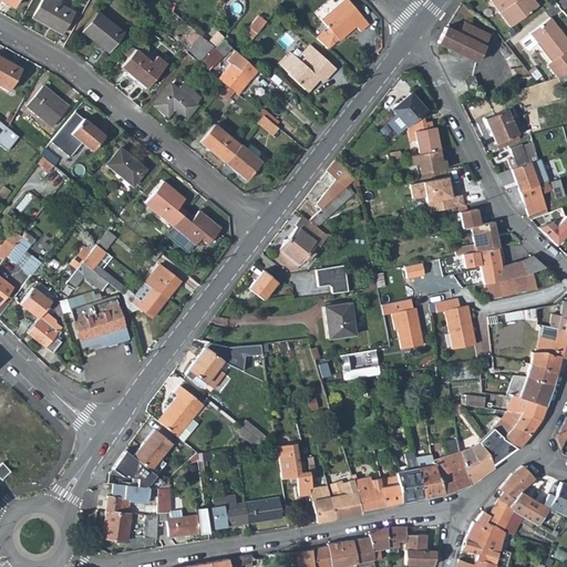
[(41,0),(32,17),(61,33),(73,11),(59,2),(59,0),(41,0)]
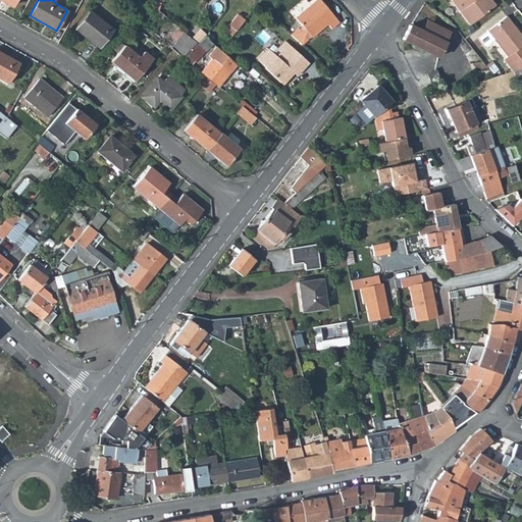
[(290,35),(301,45),(309,37),(310,38),(325,24),(329,30),(337,23),(317,0),(316,0),(294,19),(300,27),(290,35)]
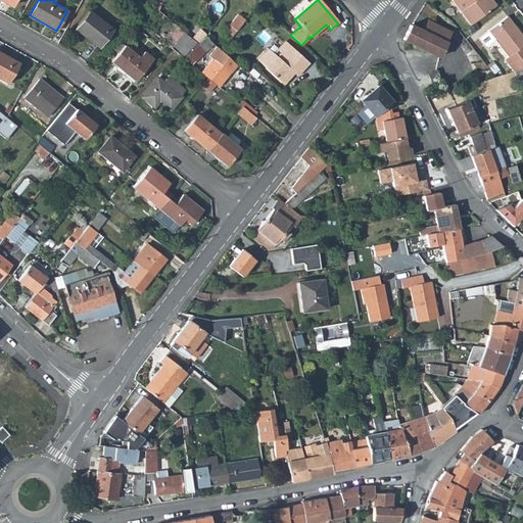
[(491,0),(449,0),(470,26),(495,5),(491,0)]
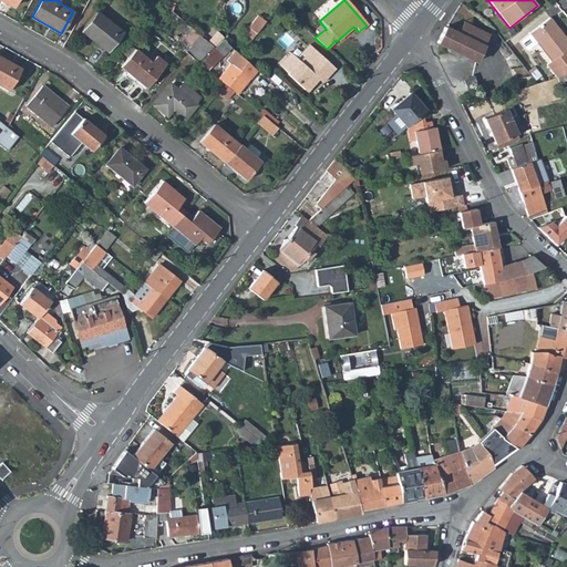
[(123,32),(96,11),(82,30),(109,50),(123,32)]
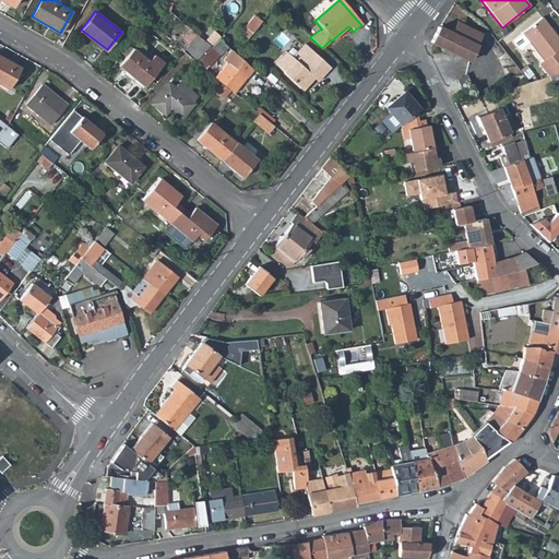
[(244,26),(251,33),(261,21),(253,14),(244,26)]
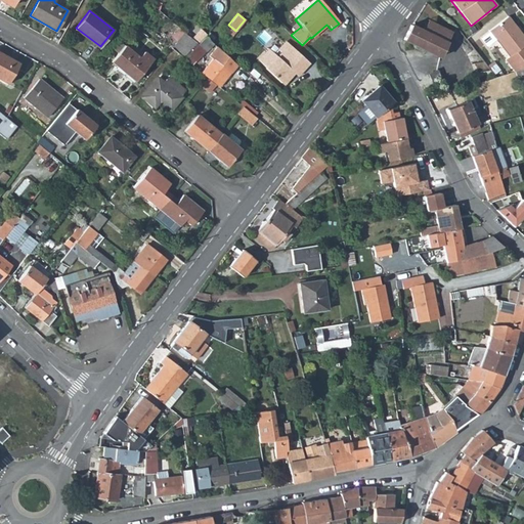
[(523,39),(507,17),(488,31),(488,32),(480,38),(486,46),(494,40),(509,57),(504,60),(513,73),(515,72),(523,69),(523,52),(521,48),(523,45),(523,39)]
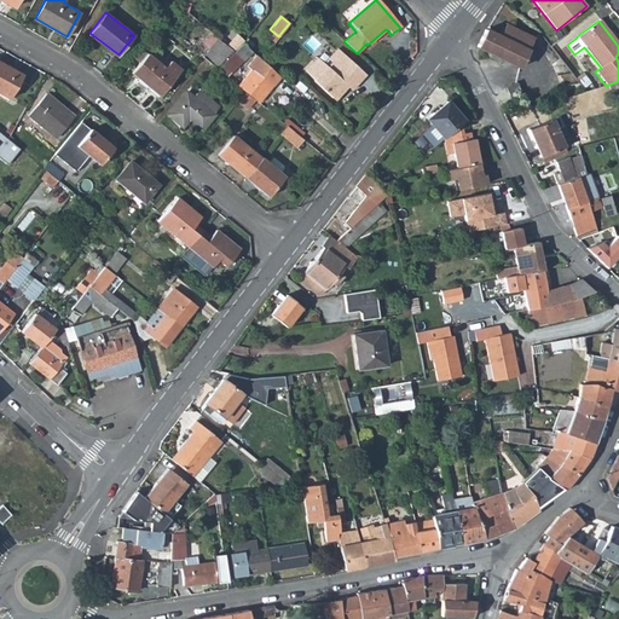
[(505,23),(499,36),(528,51),(534,39),(505,23)]
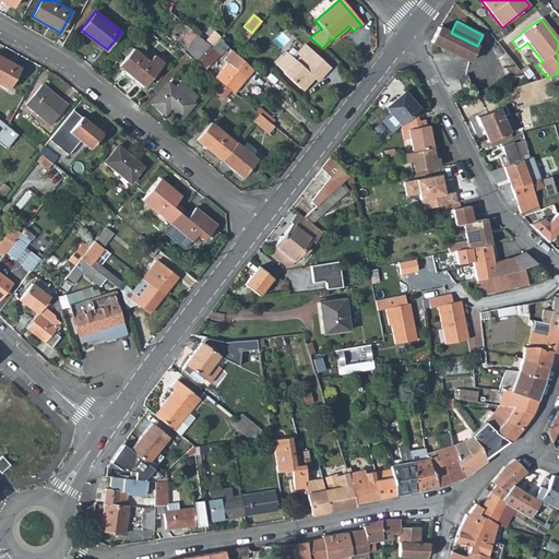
[(439,27),(431,43),(470,61),(477,46),(451,33),(439,27)]
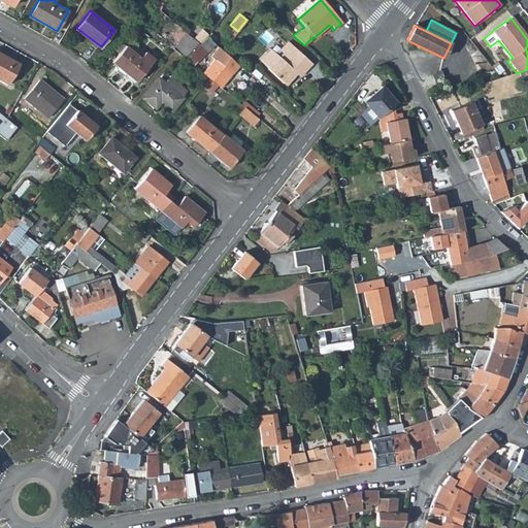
[(180,28),(173,36),(178,41),(186,33),(180,28)]
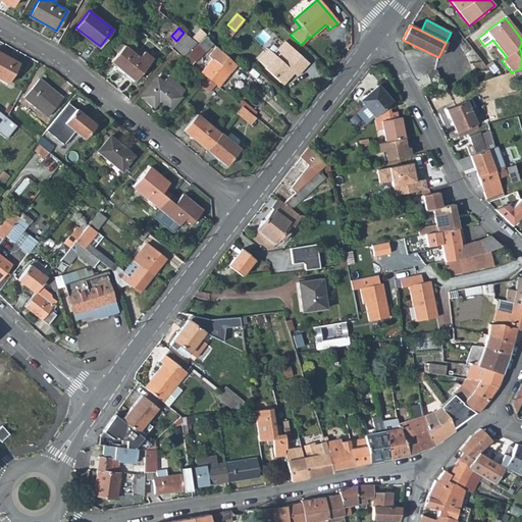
[(171,47),(184,57),(197,44),(184,33),(176,41),(171,47)]
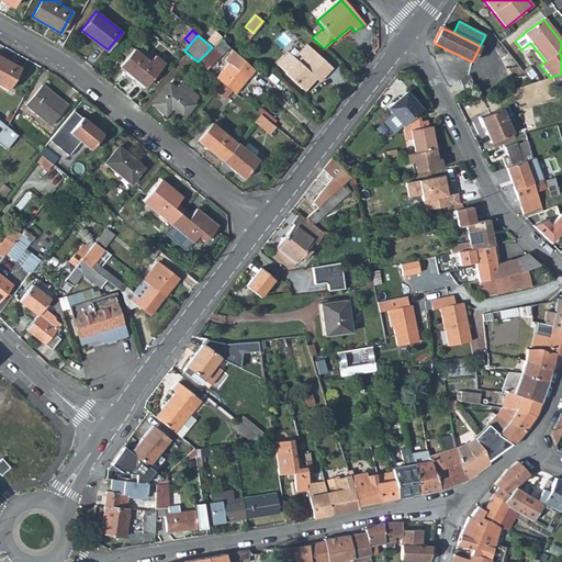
[(253,70),(236,54),(220,38),(212,47),(198,62),(222,82),(234,92),(253,70)]
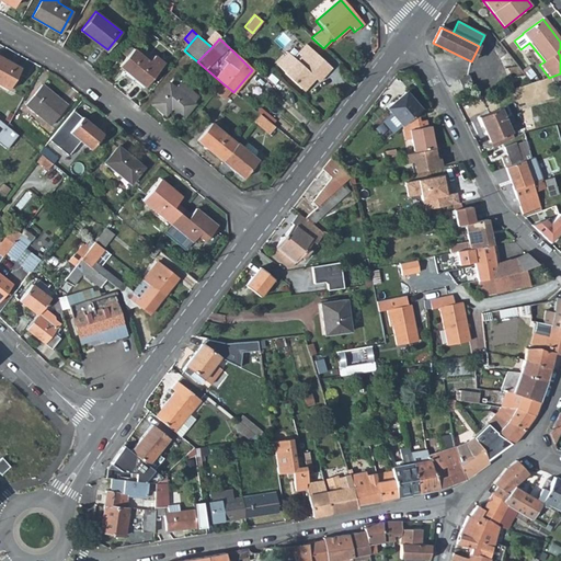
[(319,82),(331,68),(306,45),(297,55),(300,57),(306,61),(302,66),(297,61),(289,54),(278,66),(287,75),(286,76),(301,90),(312,77),(315,79),(319,82)]
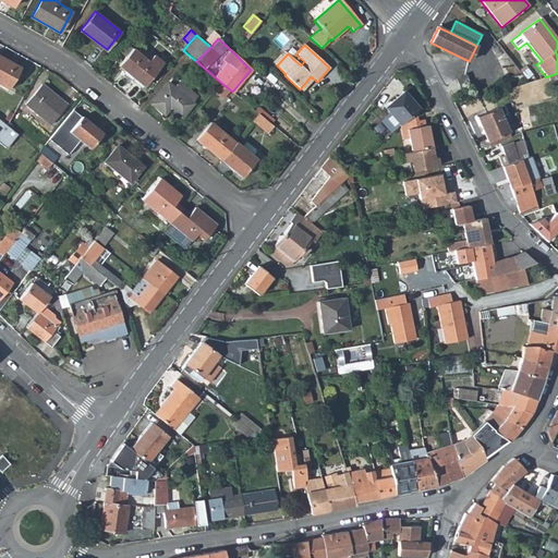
[(132,48),(118,64),(143,85),(162,62),(154,55),(148,60),(132,48)]
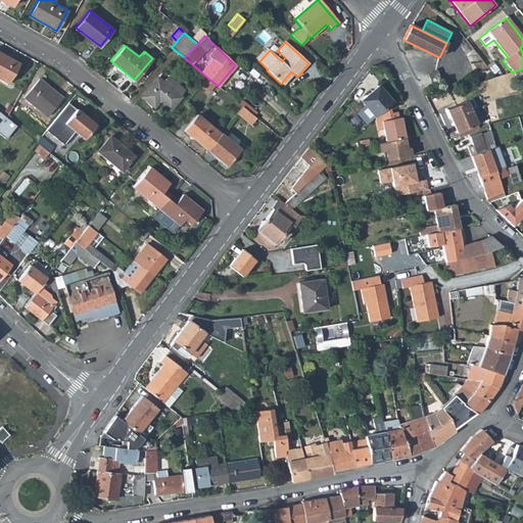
[(19,62),(0,51),(0,78),(8,83),(19,62)]
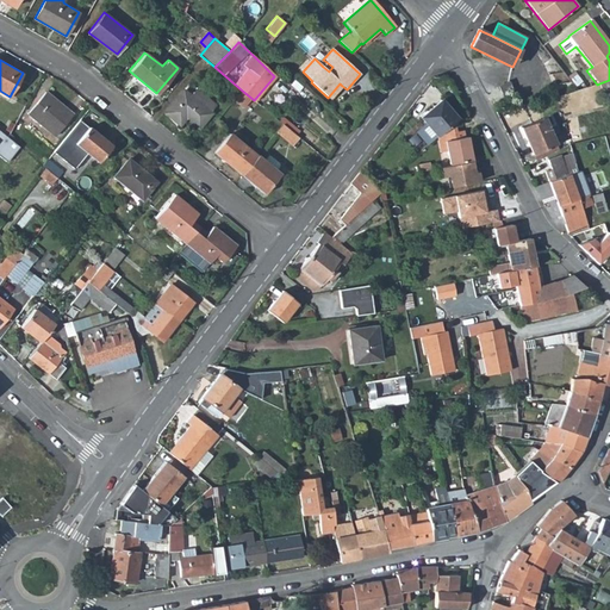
[(609,80),(599,83),(602,93),(609,91),(609,80)]
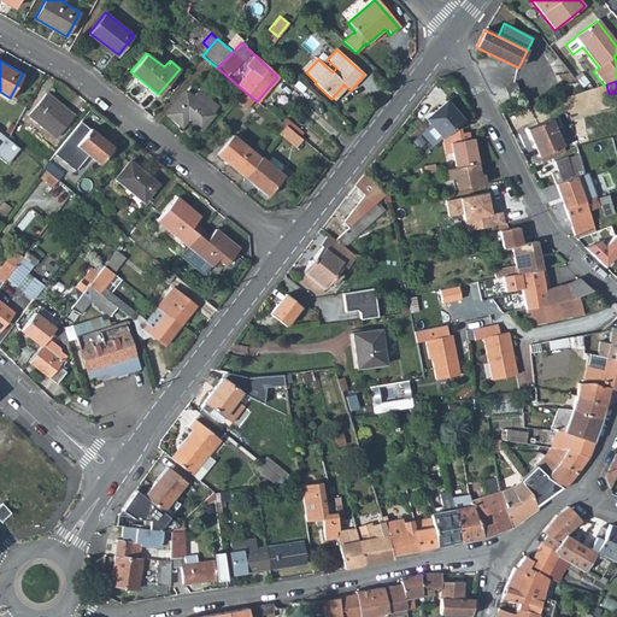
[(335,100),(346,87),(344,84),(331,99),(335,100)]
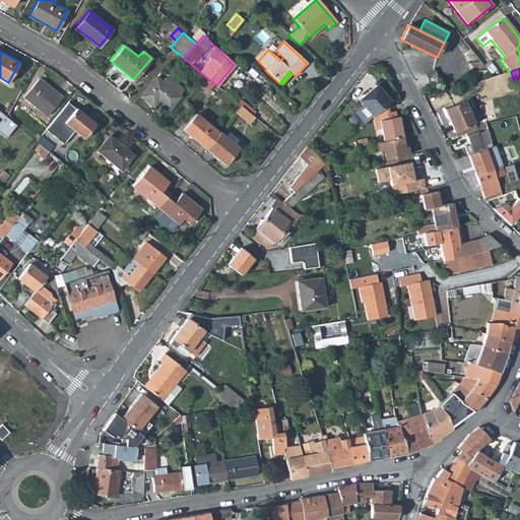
[(429,82),(437,79),(433,71),(425,74),(429,82)]
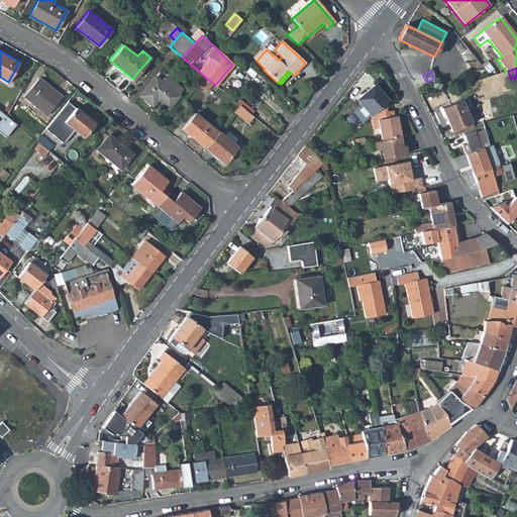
[(165,74),(163,77),(170,82),(172,80),(165,74)]
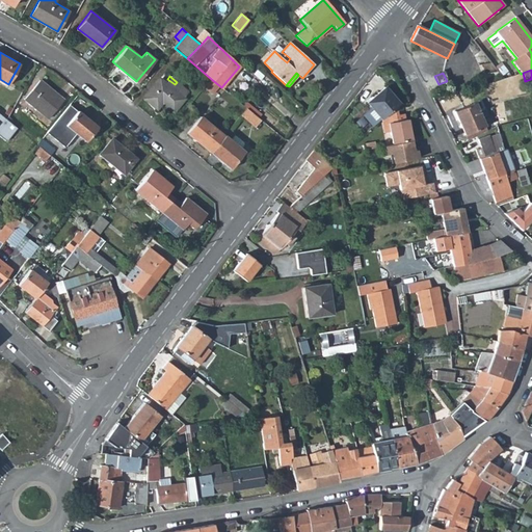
[(160,78),(144,97),(157,107),(162,101),(174,109),(184,98),(183,97),(187,90),(177,82),(175,84),(167,79),(165,82),(160,78)]
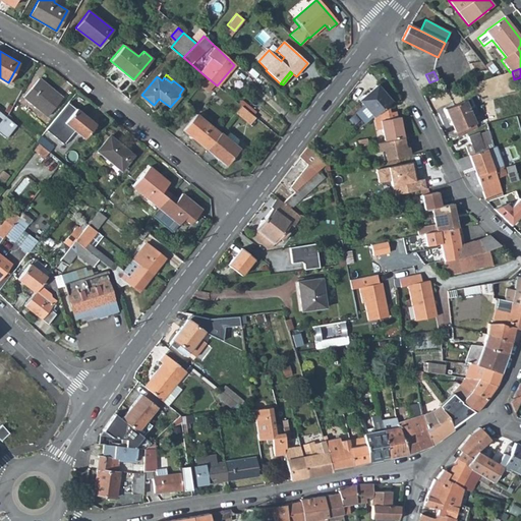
[(40,77),(24,96),(47,115),(63,97),(40,77)]
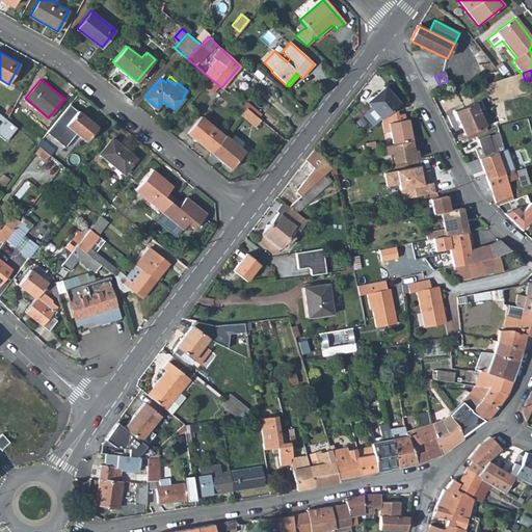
[(368,103),(382,120),(387,115),(395,107),(400,103),(384,87),(368,103)]
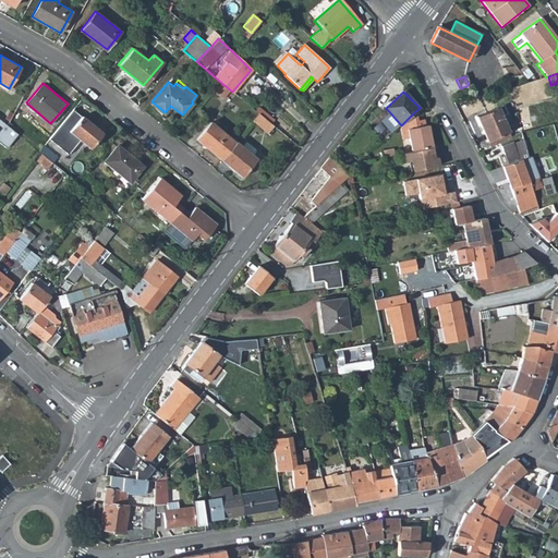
[(504,106),(498,109),(502,119),(508,117),(504,106)]
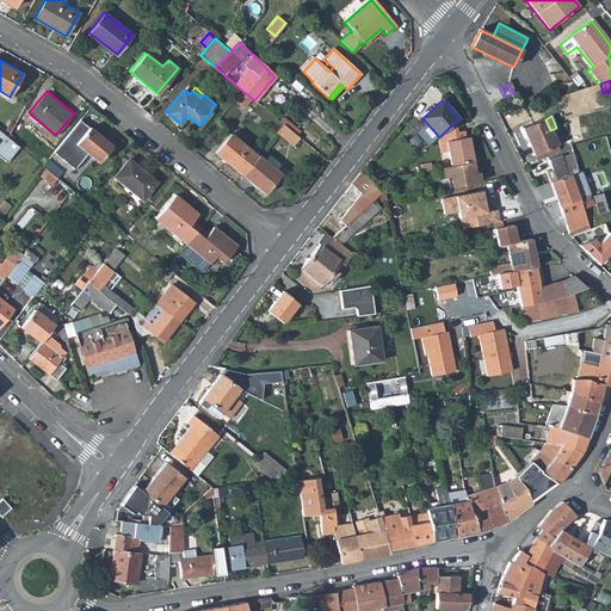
[(535,155),(537,162),(559,150),(550,130),(545,119),(522,129),(534,155),(535,155)]
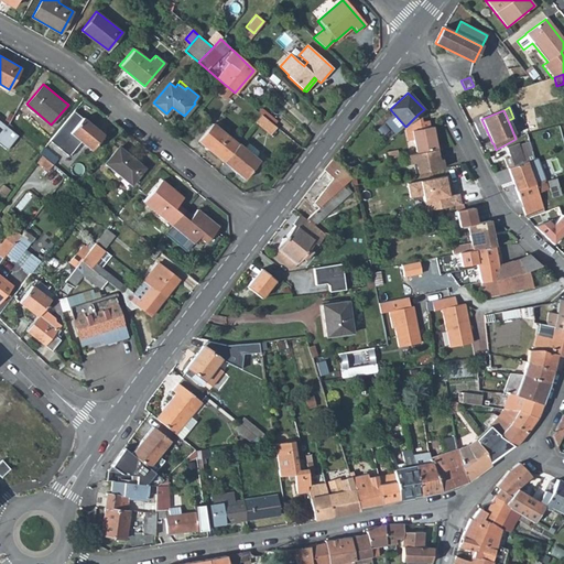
[(75,111),(52,140),(71,155),(80,141),(90,150),(101,137),(90,129),(93,126),(75,111)]
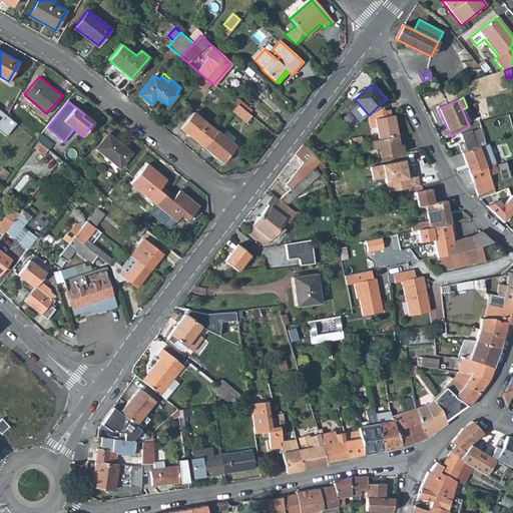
[(373,111),(369,115),(368,116),(370,129),(376,128),(379,139),(394,136),(397,135),(393,115),(391,116),(389,110),(383,111),(381,103),(373,111)]
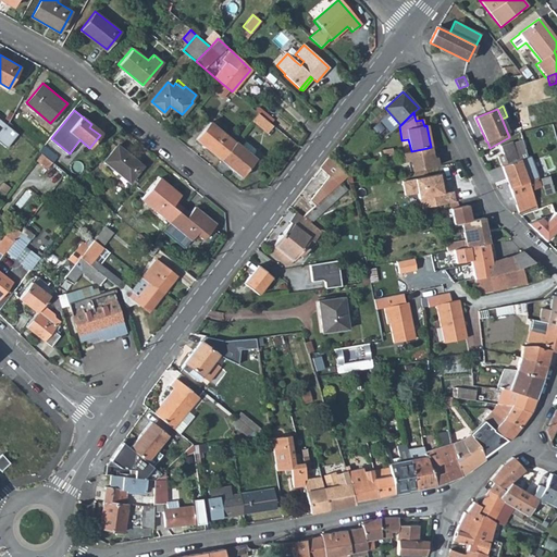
[(267,133),(273,125),(258,113),(251,120),(267,133)]
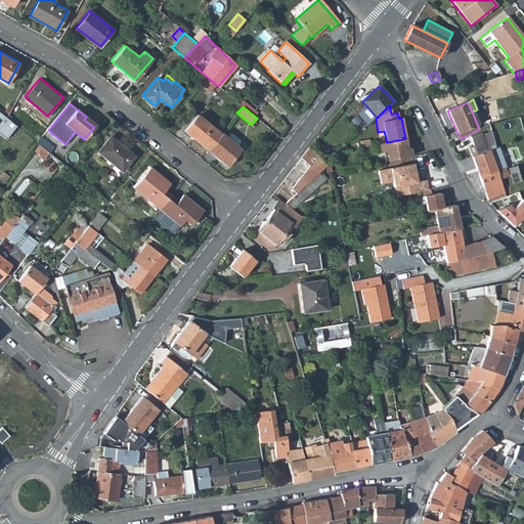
[(0,135),(5,139),(15,126),(0,113),(0,135)]
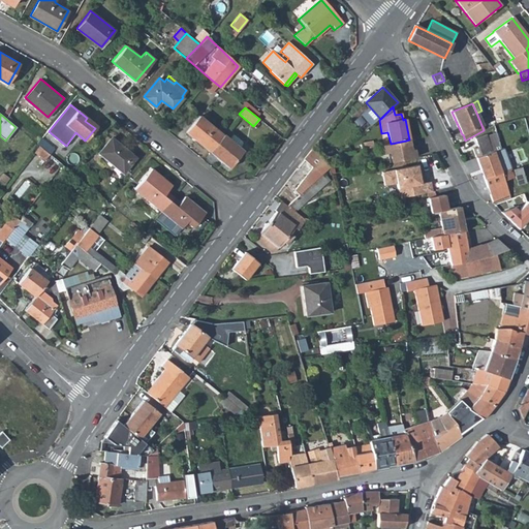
[(186,132),(210,151),(223,134),(200,116),(186,132)]
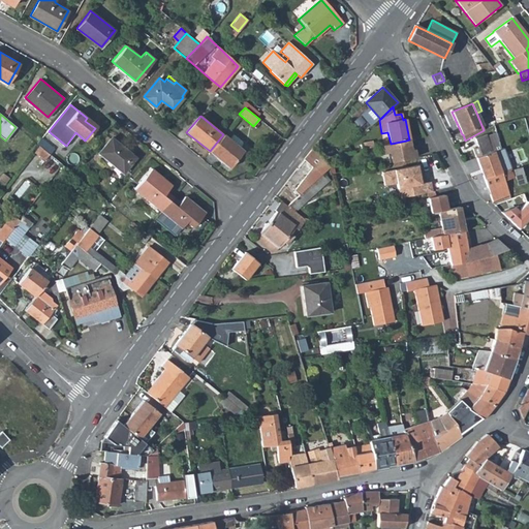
[(97,127),(87,118),(85,121),(95,128),(97,127)]
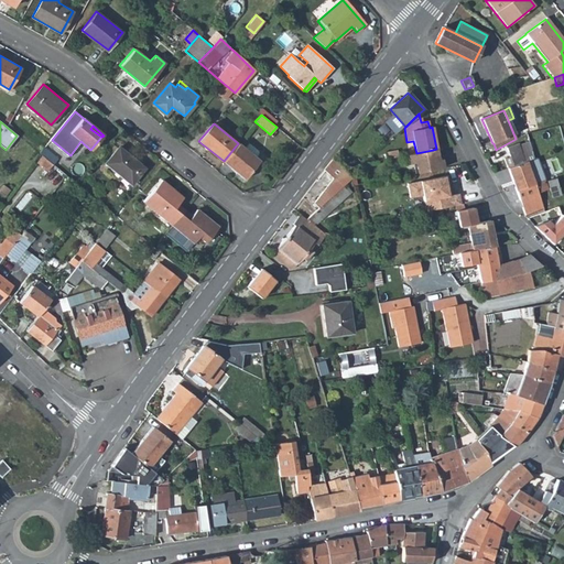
[(245,147),(239,141),(238,143),(224,161),(245,179),(260,160),(255,155),(259,150),(249,141),(245,147)]
